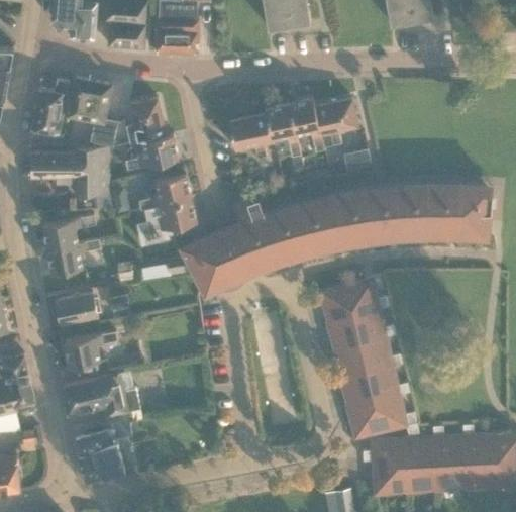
[(101,0),(100,0),(54,0),(53,19),(60,26),(72,27),(71,37),(94,39),(97,0),(101,0)]
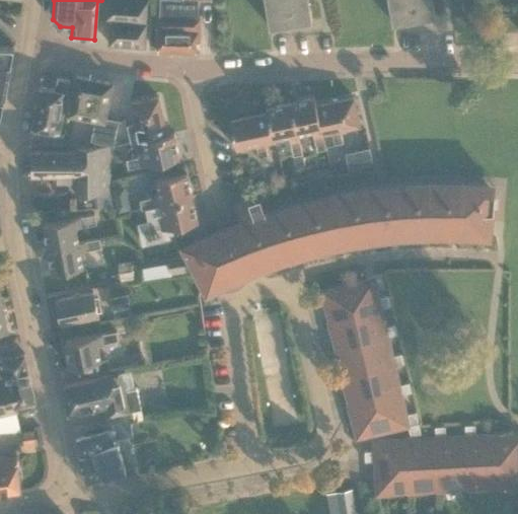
[(148,3),(106,0),(100,0),(101,0),(99,22),(111,23),(108,46),(145,49),(148,3)]
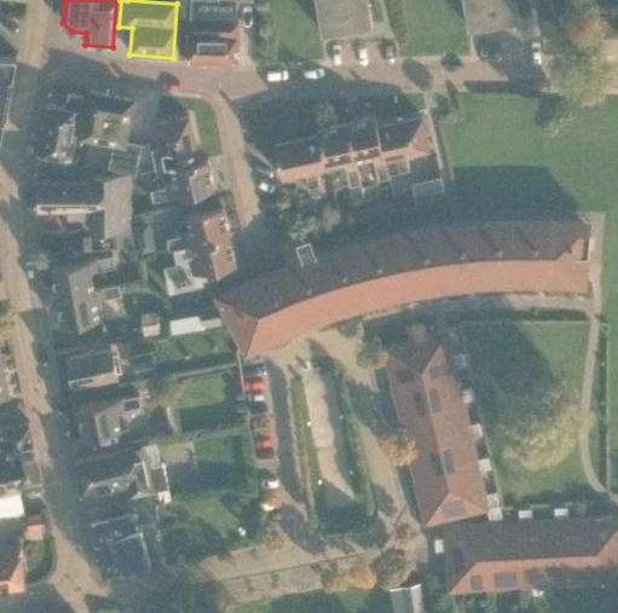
[(367,0),(315,0),(322,35),(373,27),(367,0)]
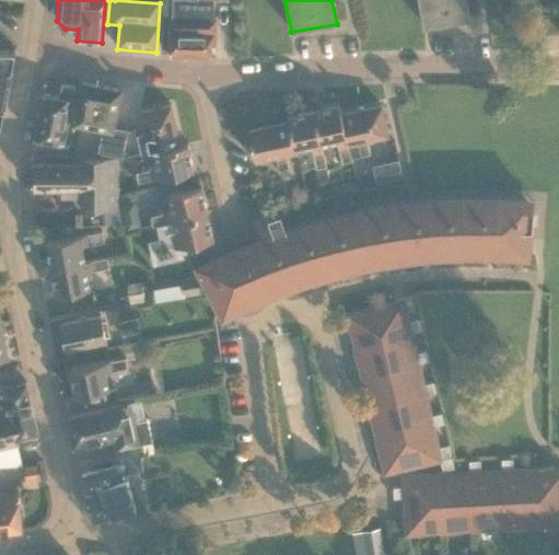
[(469,20),(465,0),(418,0),(423,27),(469,20)]
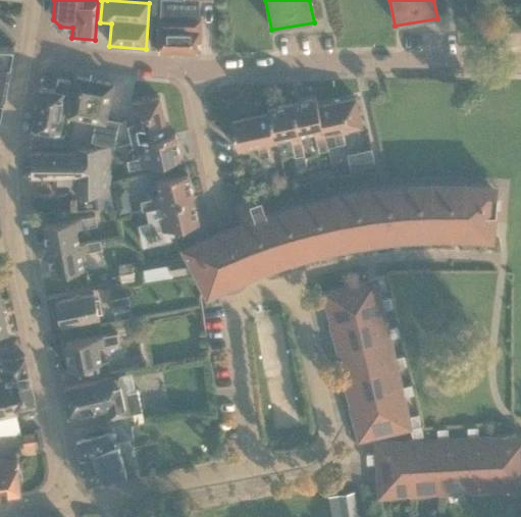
[(200,18),(201,3),(201,2),(183,2),(161,1),(161,17),(159,17),(158,54),(196,55),(196,44),(202,44),(202,18),(200,18)]
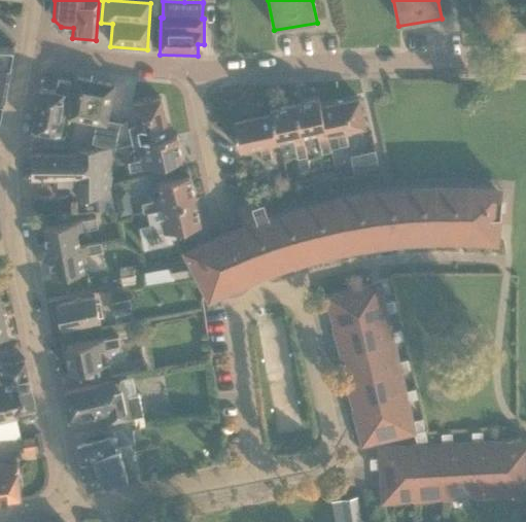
[(0,115),(12,49),(0,48),(0,115)]
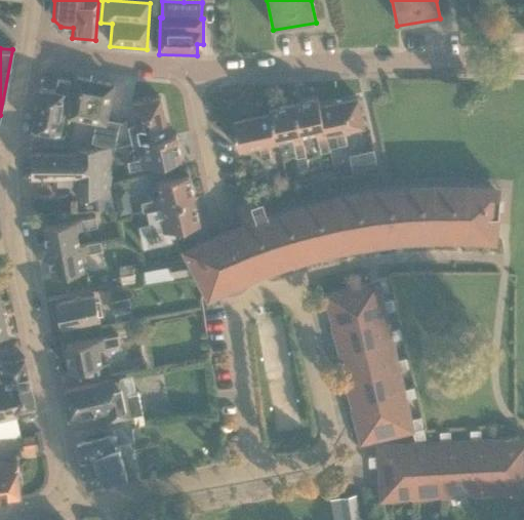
[(114,86),(75,79),(68,119),(95,124),(91,146),(115,150),(120,124),(107,122),(114,86)]
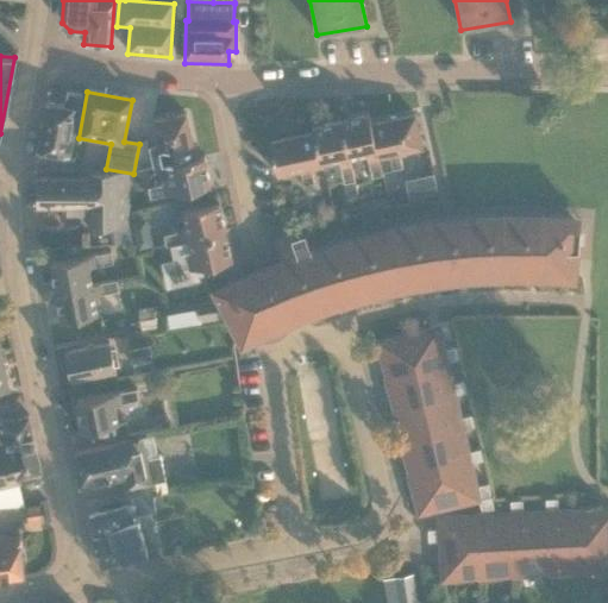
[(70,159),(81,96),(67,94),(64,108),(46,105),(37,152),(70,159)]
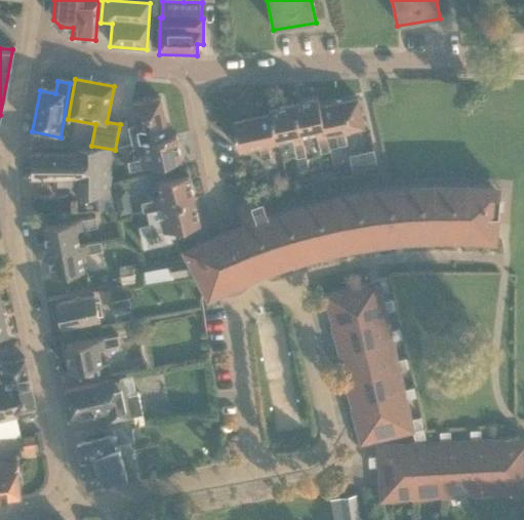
[(132,149),(145,146),(145,145),(169,138),(168,138),(160,101),(131,107),(135,127),(127,129),(132,149)]
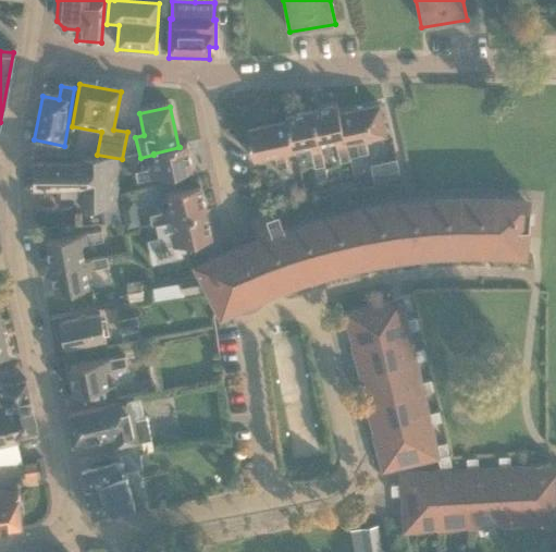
[(348,161),(345,146),(344,147),(338,117),(340,117),(337,107),(311,112),(319,145),(333,142),(338,163),(348,161)]
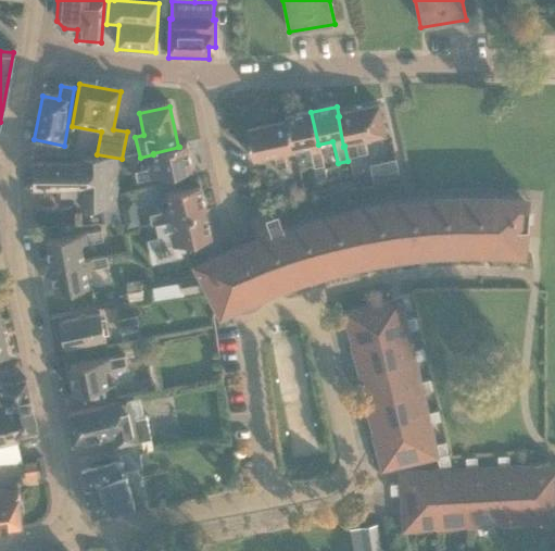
[(343,147),(344,146),(353,145),(355,157),(367,154),(365,141),(386,137),(379,107),(339,116),(338,116),(343,147)]
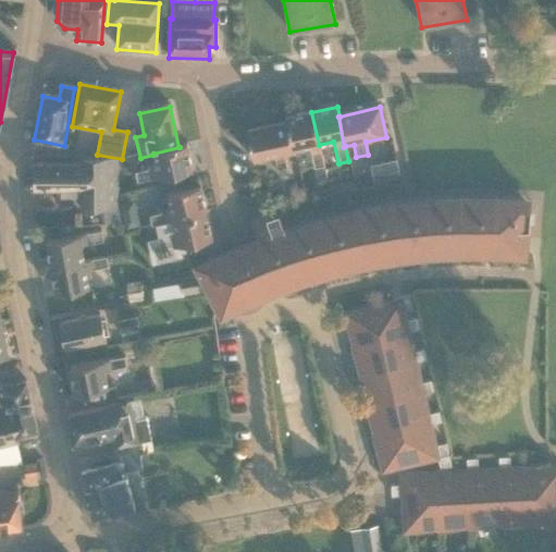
[(285,119),(286,123),(287,123),(293,151),(294,151),(308,148),(316,181),(325,179),(318,145),(319,145),(311,112),(285,119)]
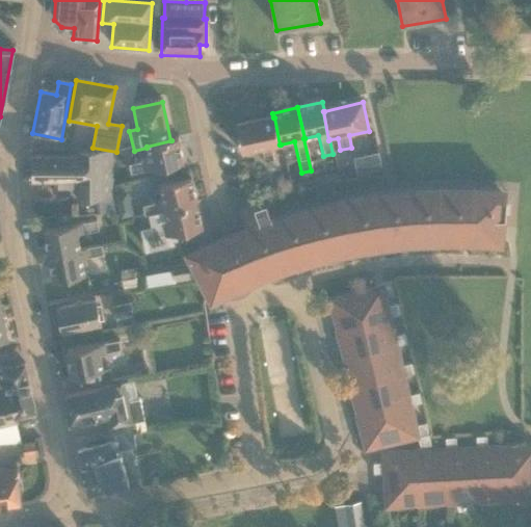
[(281,147),(281,145),(280,145),(274,117),(273,117),(235,127),(242,156),(262,151),(265,163),(274,161),(271,149),(281,147)]
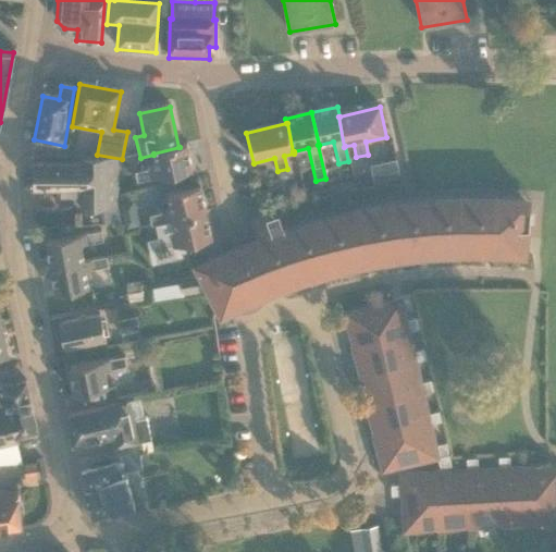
[(186,145),(180,147),(153,154),(153,155),(157,169),(135,174),(137,184),(193,172),(186,145)]
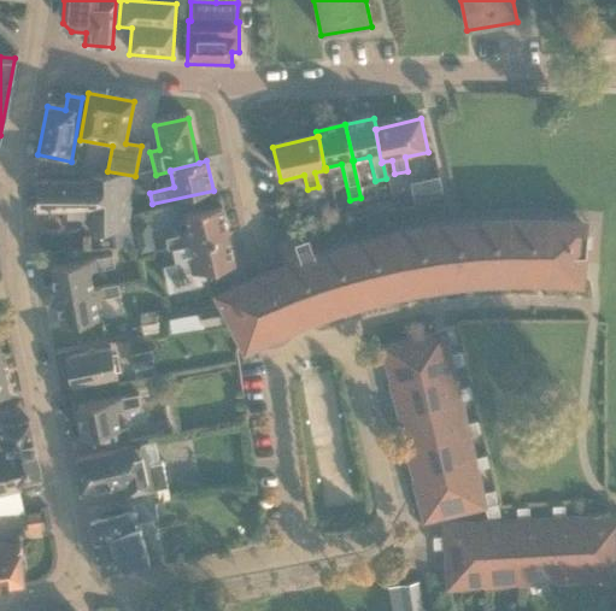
[(37,183),(37,211),(91,212),(92,235),(134,233),(132,177),(91,177),(91,182),(37,183)]
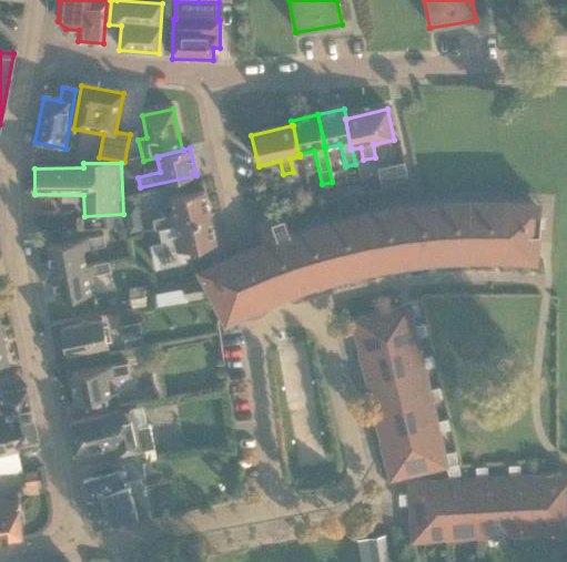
[(154,231),(163,228),(211,217),(204,191),(170,198),(173,216),(152,221),(154,231)]
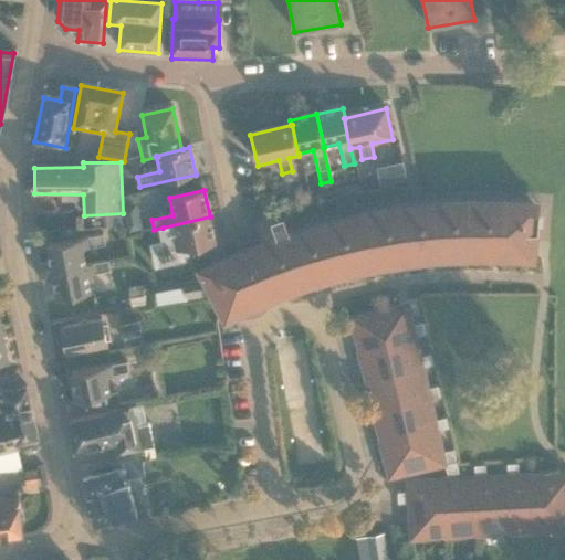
[(335,201),(338,212),(355,209),(353,198),(335,201)]
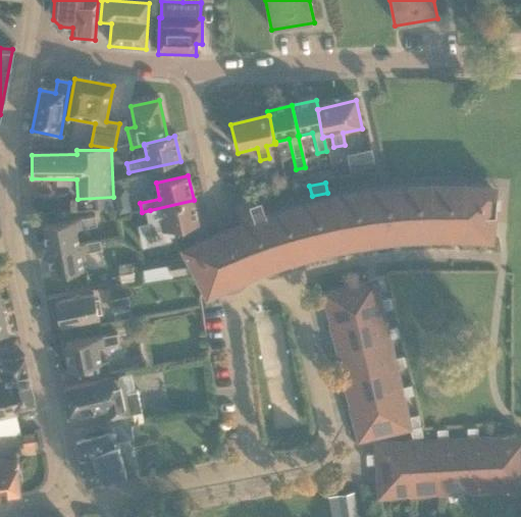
[(432,194),(429,195),(434,238),(462,238),(466,239),(461,195),(432,194)]
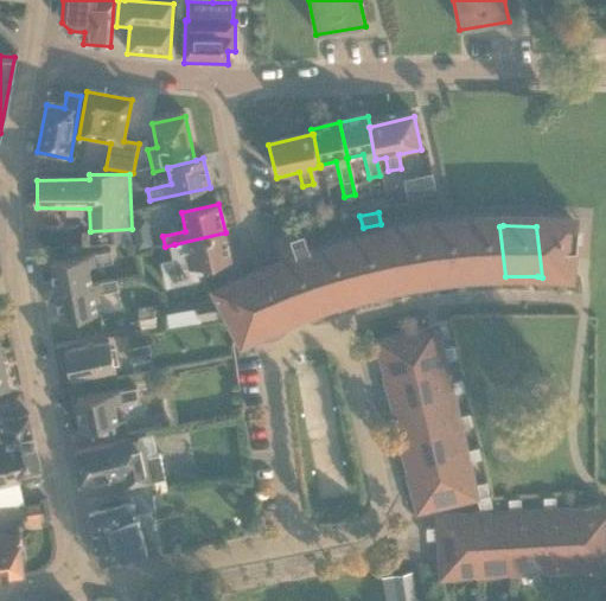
[(464,228),(470,279),(503,276),(505,276),(499,227),(464,228)]
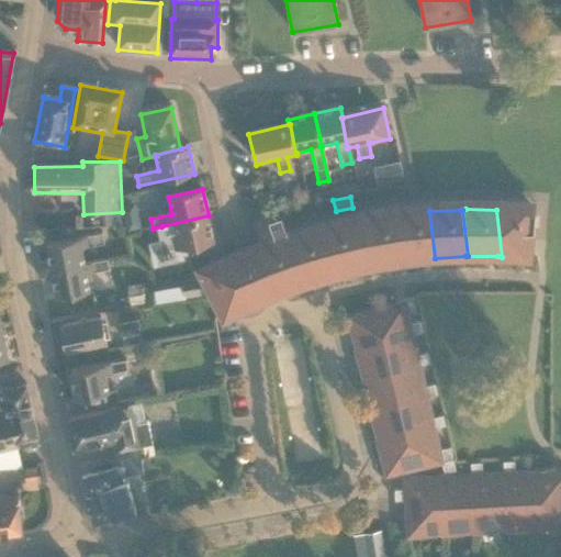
[(530,258),(535,211),(500,210),(496,210),(502,257),(528,258),(530,258)]
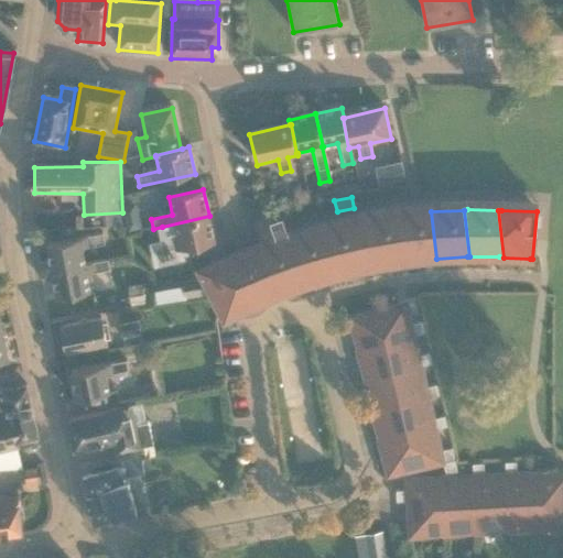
[(431,211),(398,216),(403,262),(436,259),(431,211)]
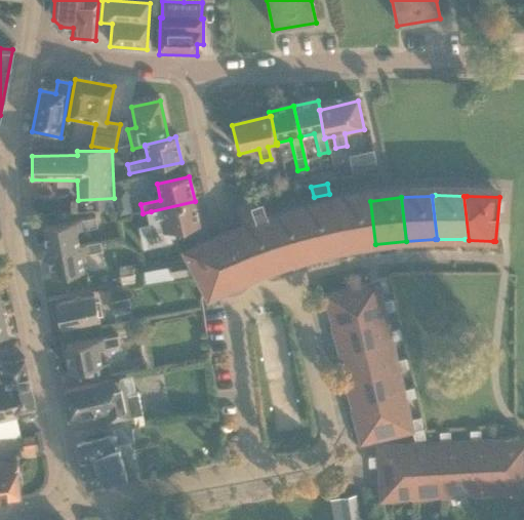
[(200,226),(195,201),(151,211),(154,225),(150,226),(139,229),(145,248),(171,242),(170,239),(169,233),(200,226)]
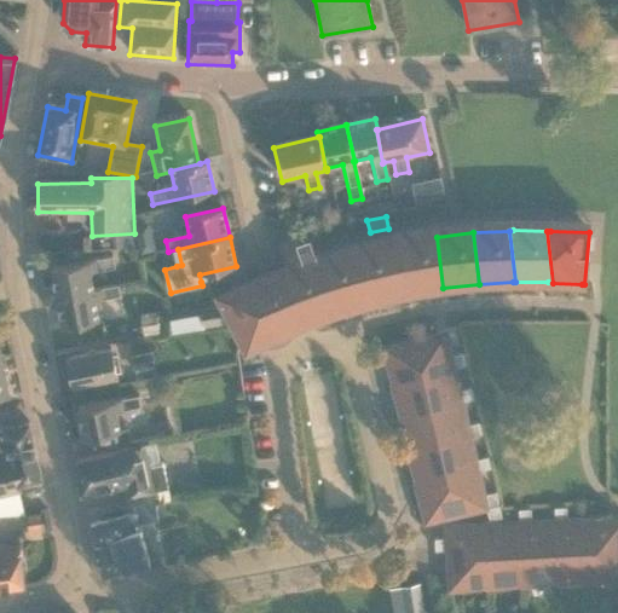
[(406,295),(443,288),(437,237),(400,243),(406,295)]
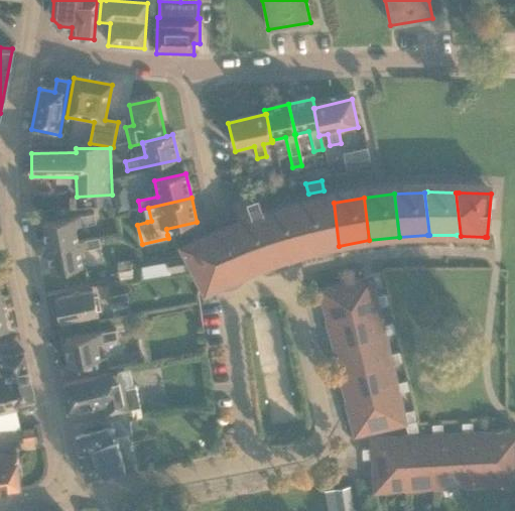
[(114,202),(117,214),(130,211),(127,199),(114,202)]
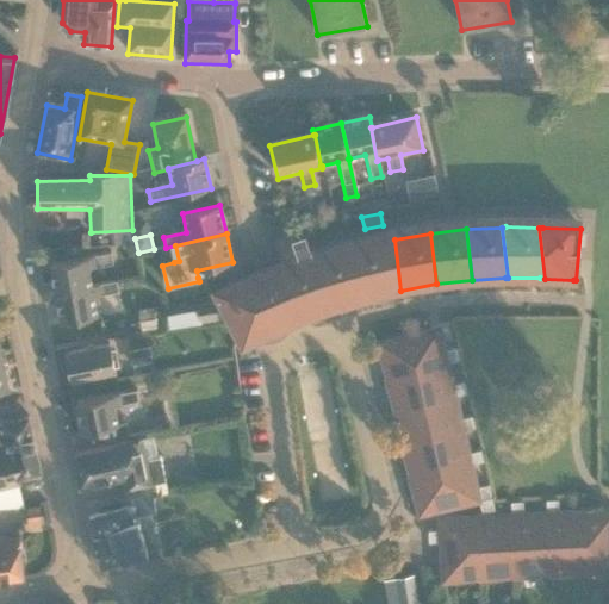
[(308,318),(330,310),(324,257),(315,261),(305,236),(284,243),(293,268),(286,272),(304,318),(308,318)]
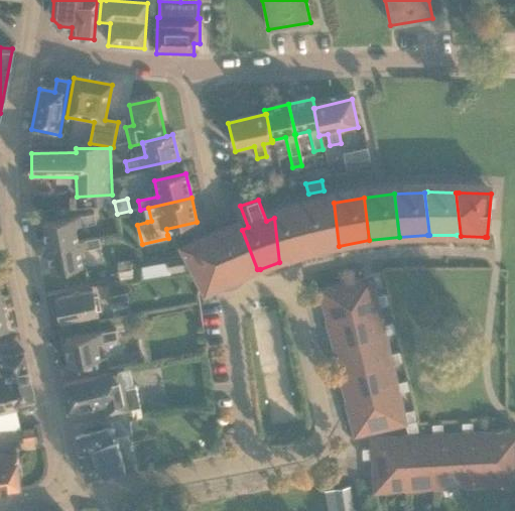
[(334,203),(304,210),(309,253),(314,251),(339,246),(334,203)]
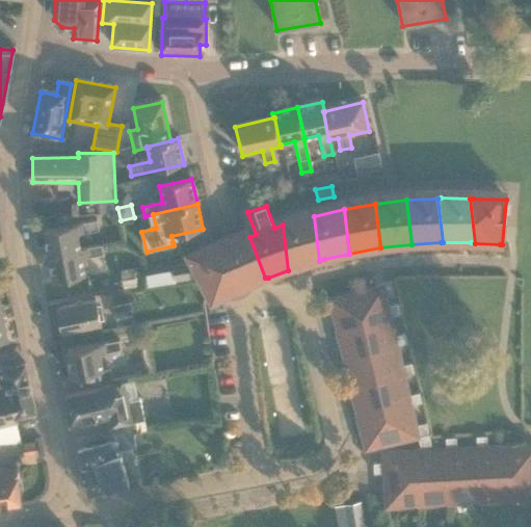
[(296,267),(319,261),(314,216),(283,225),(288,270),(296,267)]
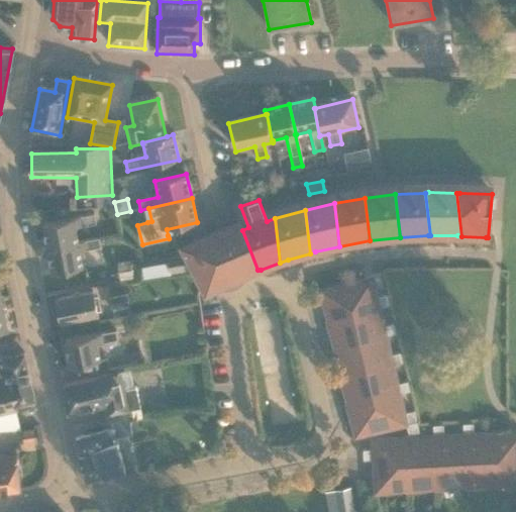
[(42,225),(47,249),(79,243),(76,228),(96,224),(94,215),(42,225)]
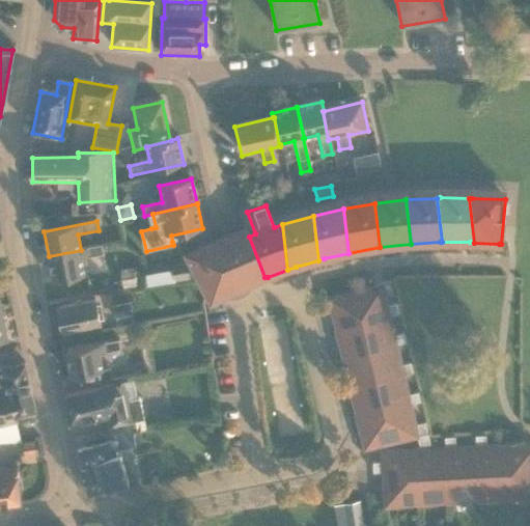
[(235,242),(222,248),(241,288),(255,281),(265,277),(249,237),(235,242)]
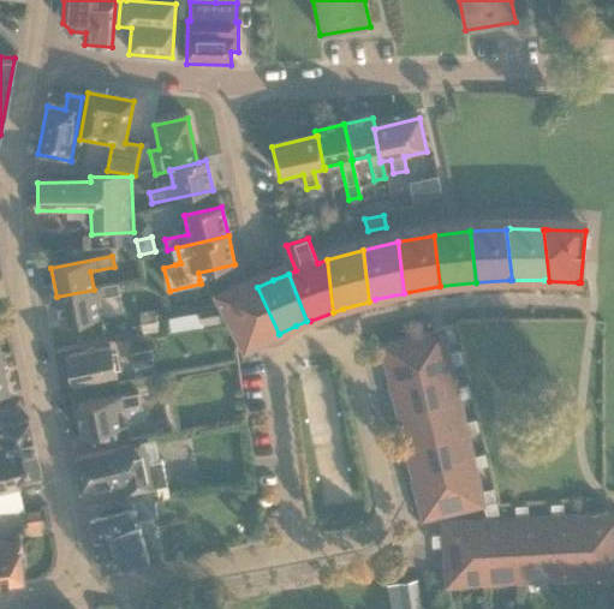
[(118,285),(94,290),(57,297),(61,326),(99,318),(95,300),(119,296),(118,285)]
